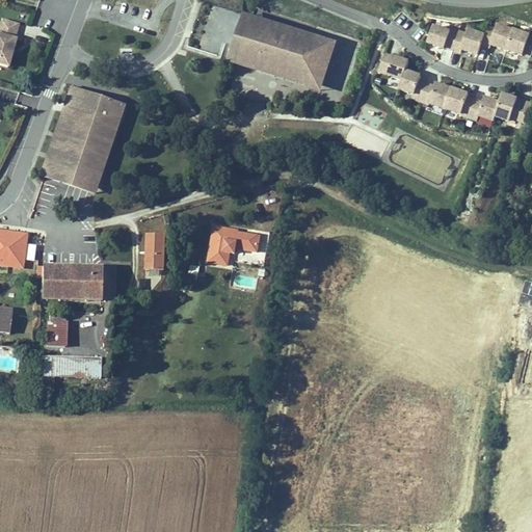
[(253,16),(243,12),(231,51),(304,75),(317,35),(253,16)]
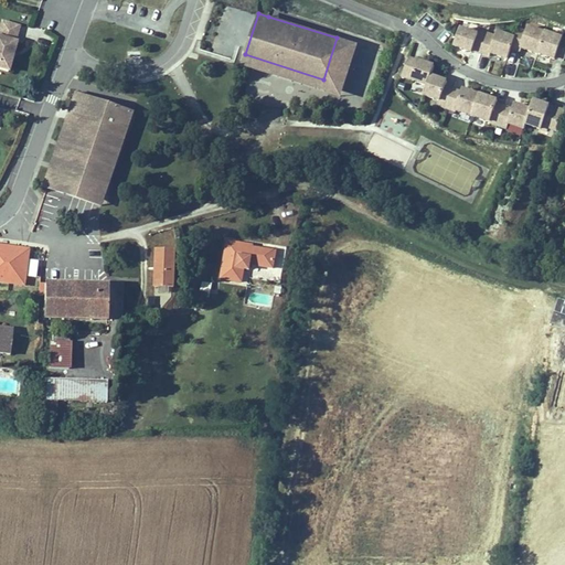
[(0,65),(9,68),(18,38),(17,36),(20,23),(1,18),(0,20),(0,65)]
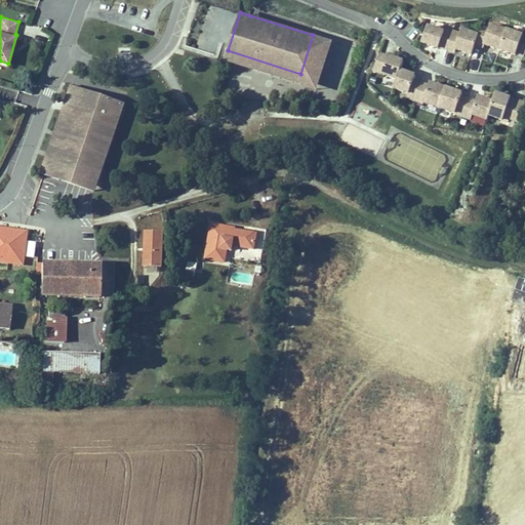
[(485,17),(479,32),(476,40),(499,49),(508,28),(500,26),(502,23),(485,17)]
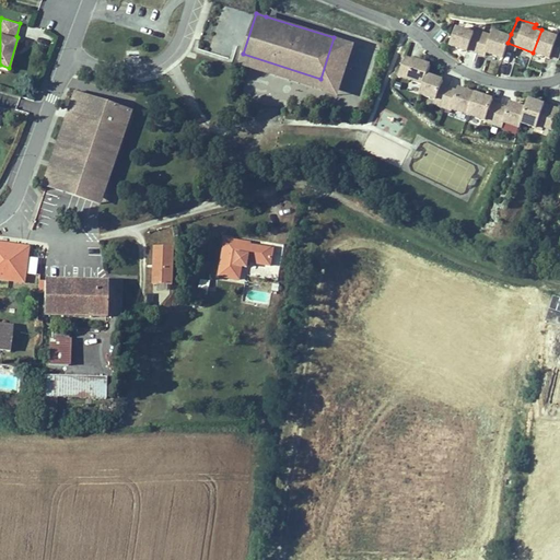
[(478,27),(459,22),(451,46),(469,53),(469,51),(476,54),(477,53),(483,33),(477,31),(478,27)]
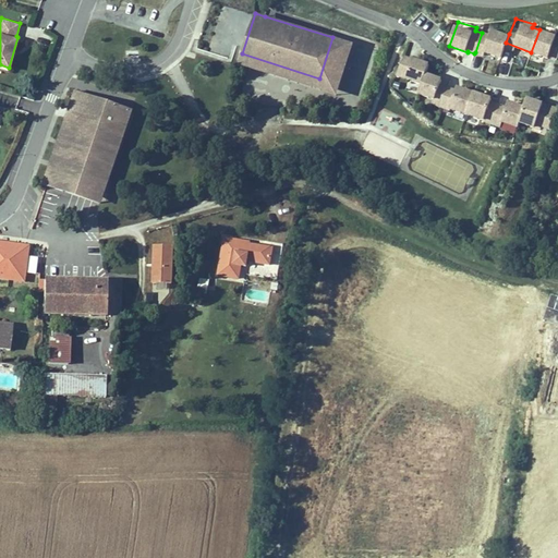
[(489,35),(482,33),(475,52),(484,55),(485,52),(501,59),(506,43),(509,34),(492,28),(489,35)]
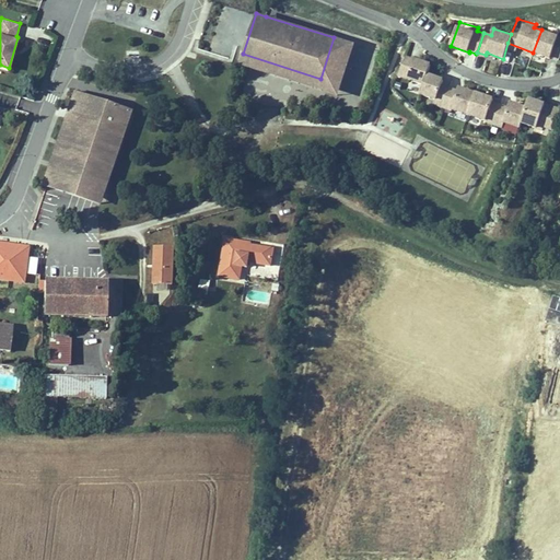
[(559,35),(541,30),(533,53),(551,59),(559,35)]
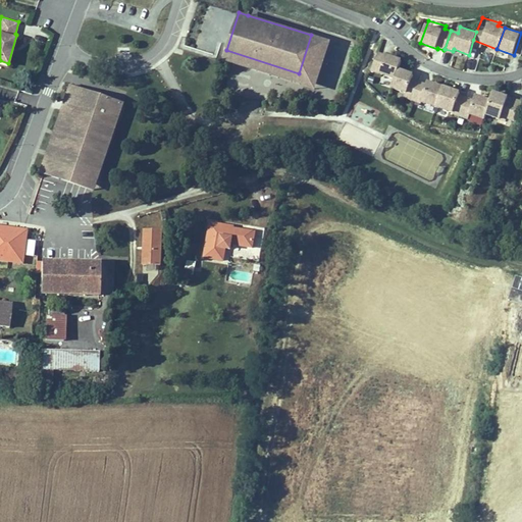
[(299,73),(226,50),(223,59),(316,89),(331,41),(311,35),(299,73)]
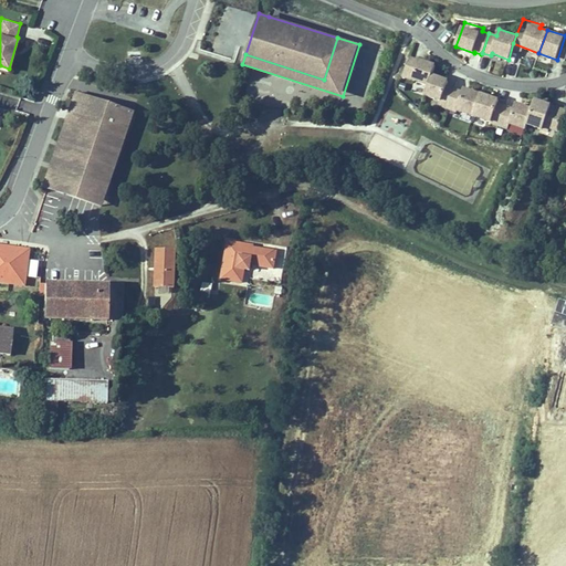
[(429,84),(433,72),(437,64),(412,56),(402,79),(416,83),(418,81),(429,84)]
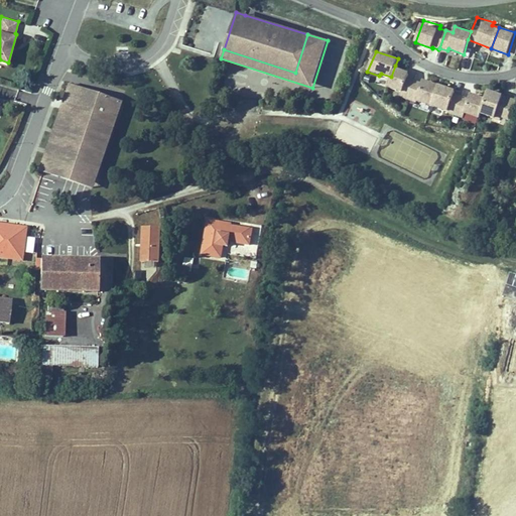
[(407,99),(414,80),(407,78),(410,71),(395,66),(391,77),(388,86),(402,91),(400,97),(407,99)]
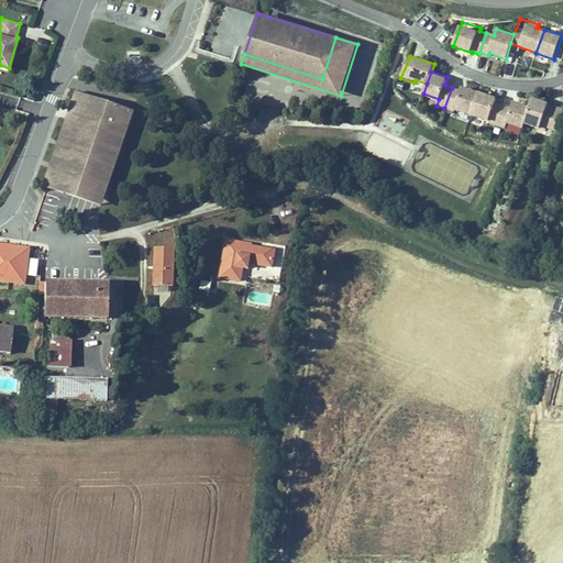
[(471,114),(478,91),(462,85),(460,89),(452,87),(444,108),(444,109),(454,112),(455,109),(471,114)]
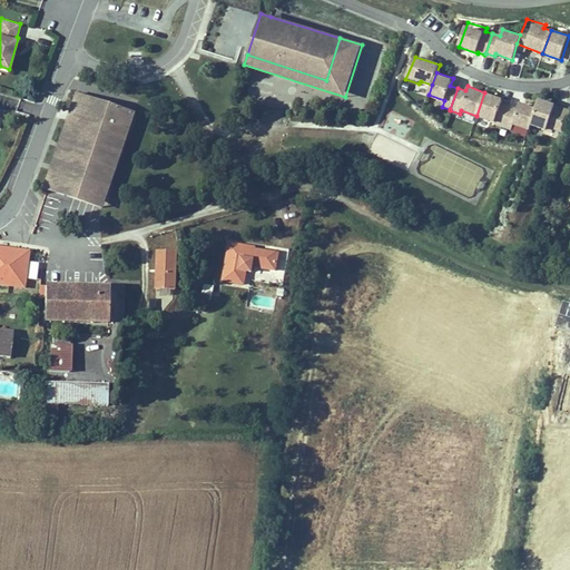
[(502,128),(511,106),(502,102),(503,98),(484,91),(484,92),(477,116),(493,123),(492,124),(502,128)]
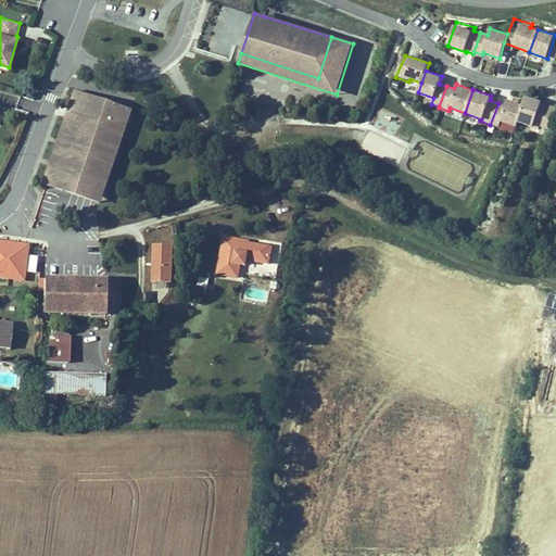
[(43,181),(47,182),(64,189),(67,179),(97,189),(119,124),(126,126),(131,110),(75,90),(43,181)]
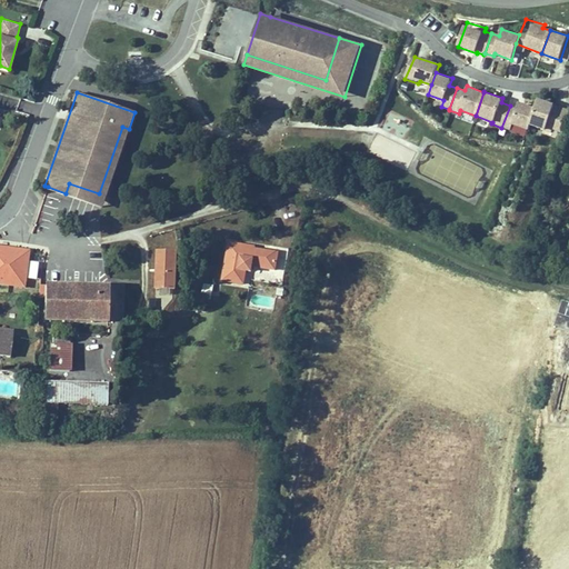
[(568,113),(568,108),(538,98),(535,107),(529,123),(546,130),(547,127),(562,132),(568,113)]
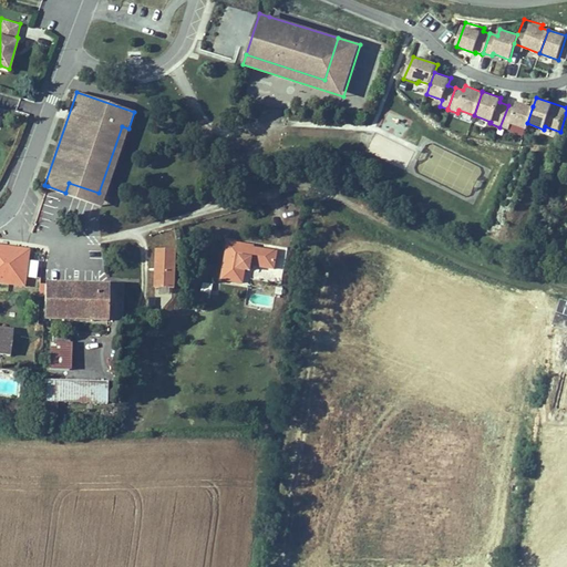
[(527,123),(533,106),(517,100),(514,107),(508,105),(500,127),(508,131),(511,123),(525,129),(527,123)]
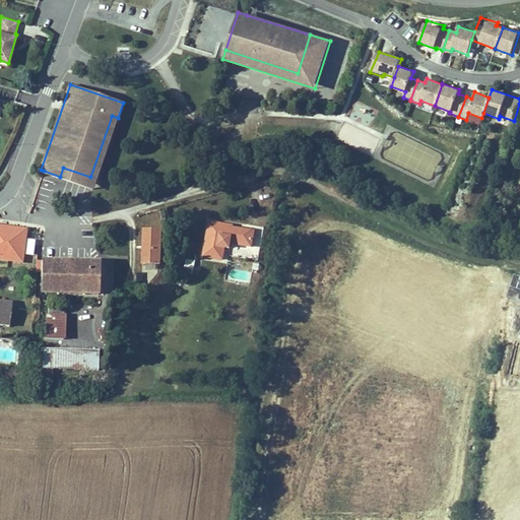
[(93,188),(118,118),(112,116),(90,177),(63,168),(60,177),(93,188)]
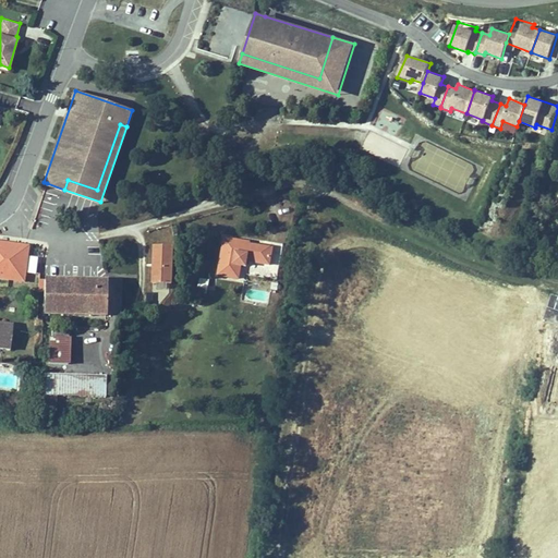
[(270,264),(273,246),(250,243),(250,241),(223,237),(218,275),(239,278),(241,265),(246,266),(247,261),(270,264)]
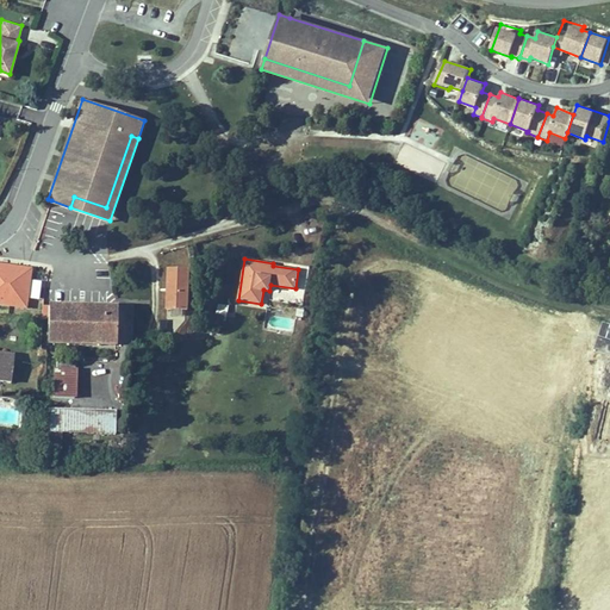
[(16,296),(20,266),(0,262),(0,300),(2,302),(4,293),(16,296)]
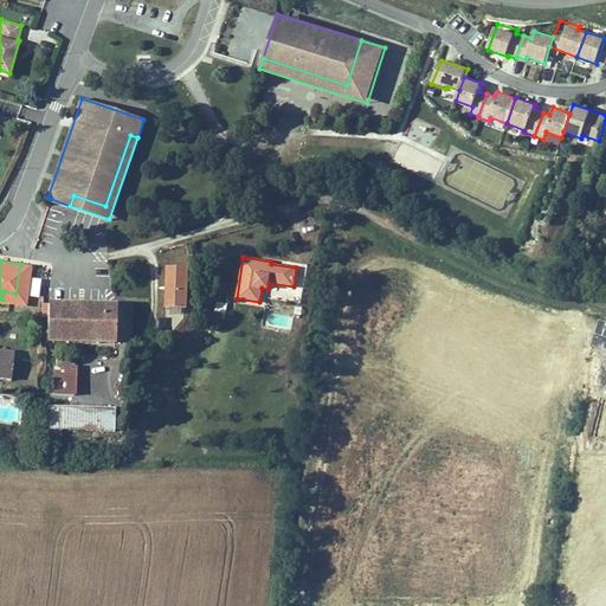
[(191,266),(167,265),(165,305),(188,307),(191,266)]
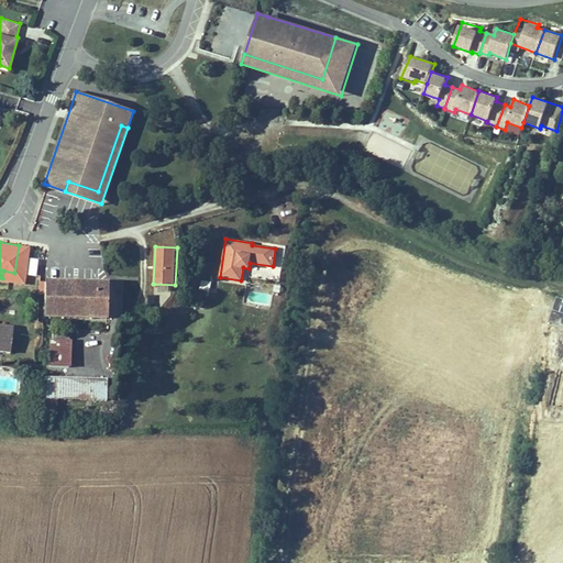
[(106,277),(45,275),(44,313),(117,316),(122,317),(122,311),(123,278),(106,277)]
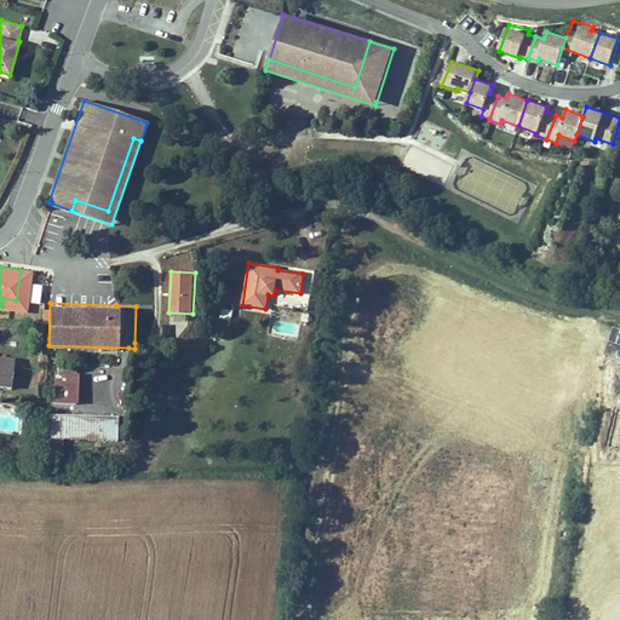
[(234,311),(223,309),(219,326),(230,327),(234,311)]
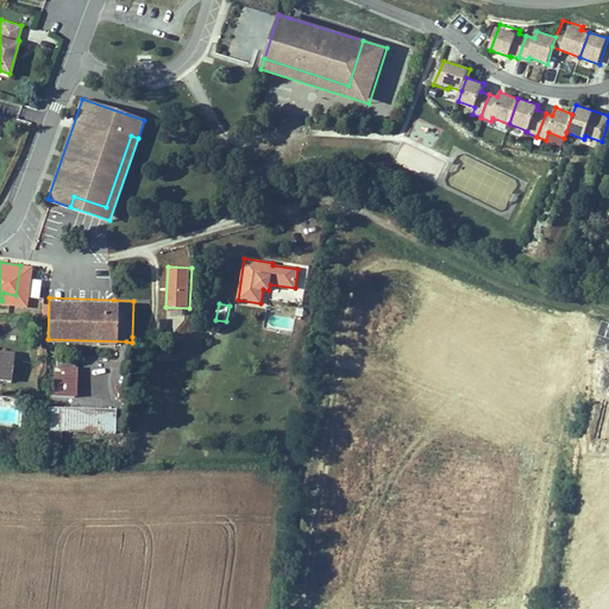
[(268,316),(268,327),(287,327),(287,316),(268,316)]
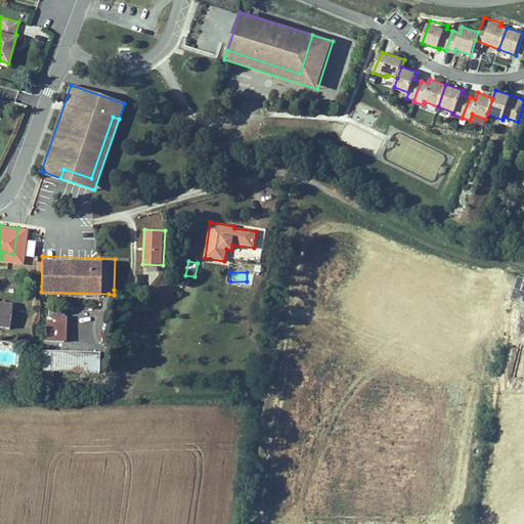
[(147,275),(134,274),(134,285),(146,286),(147,275)]
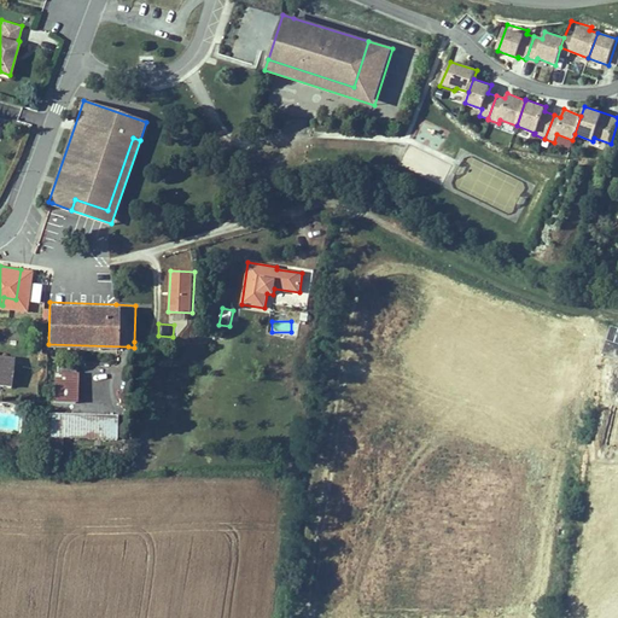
[(0,383),(10,385),(13,359),(0,356),(0,383)]
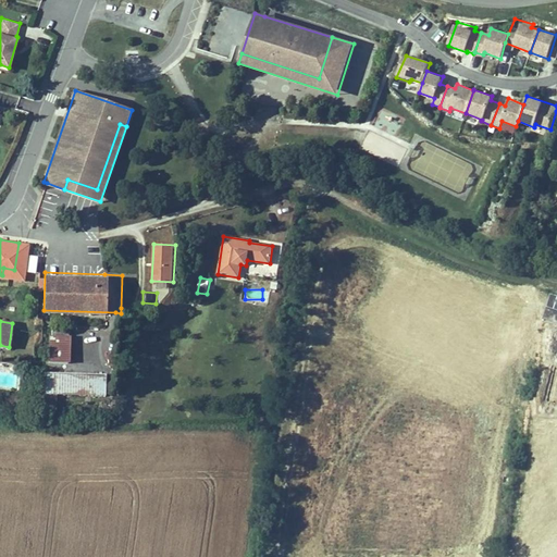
[(49,334),(48,360),(69,360),(70,334),(49,334)]
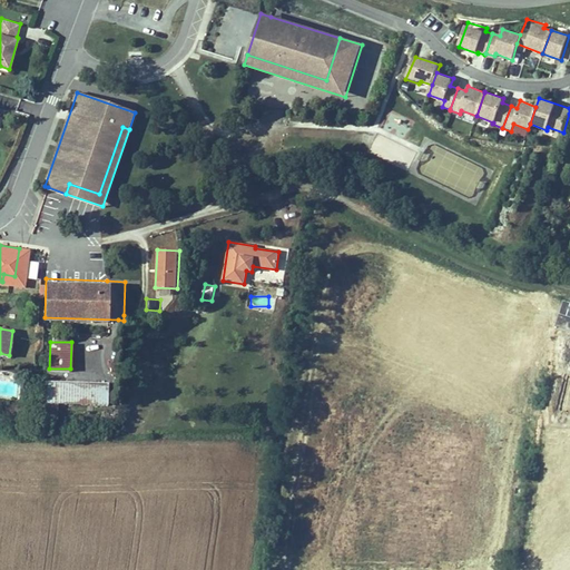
[(112,381),(45,379),(45,419),(62,420),(62,402),(112,403),(112,381)]
